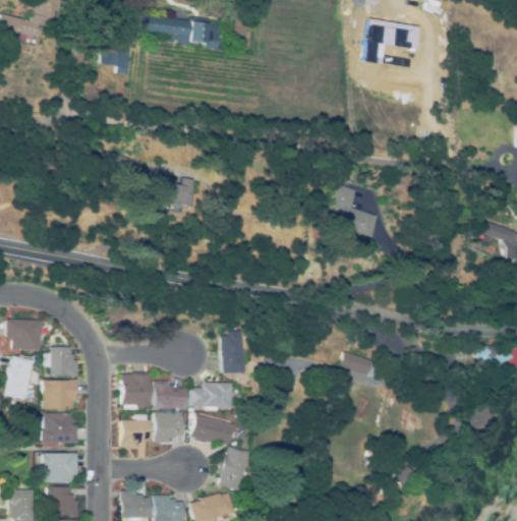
[(171,34),(139,30),(141,14),(191,21),(192,17),(209,19),(208,23),(220,24),(217,50),(205,48),(205,44),(189,42),(189,46),(180,44),(180,41),(171,39),(171,34)]
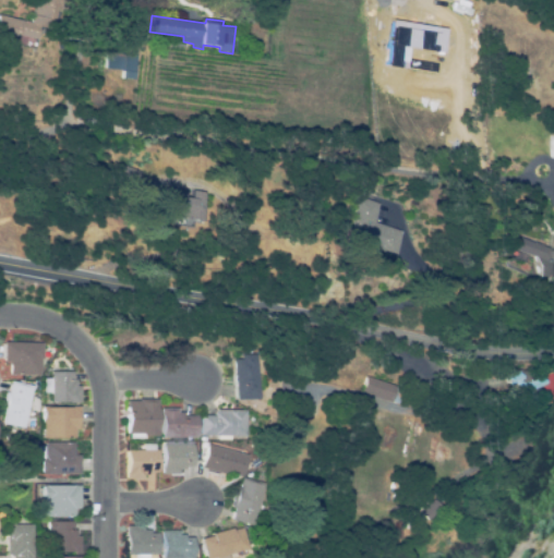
[(139,72),(119,70),(121,52),(141,55),(139,72)]
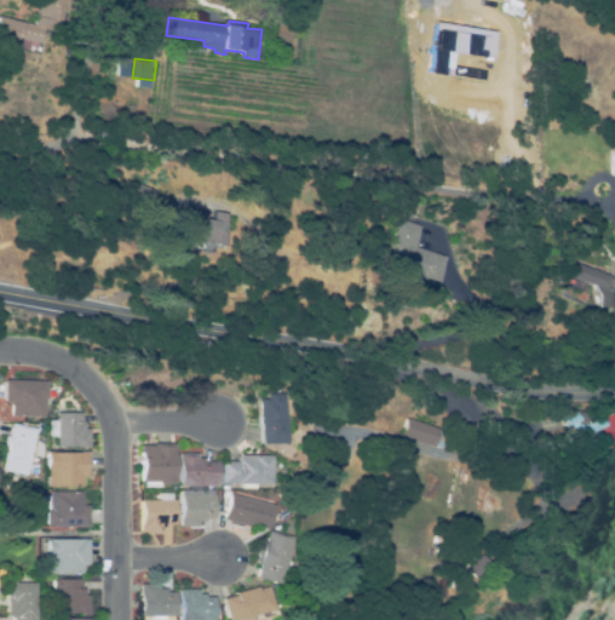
[(139,81),(139,79),(148,80),(153,80),(151,84),(151,89),(149,89),(139,87),(139,81)]
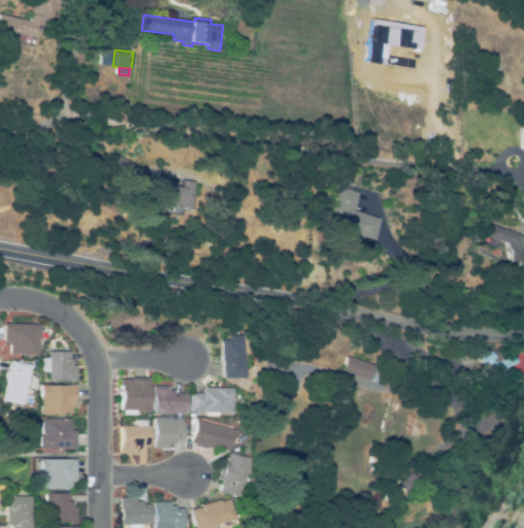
[(120,155),(137,162),(133,173),(115,166),(120,155)]
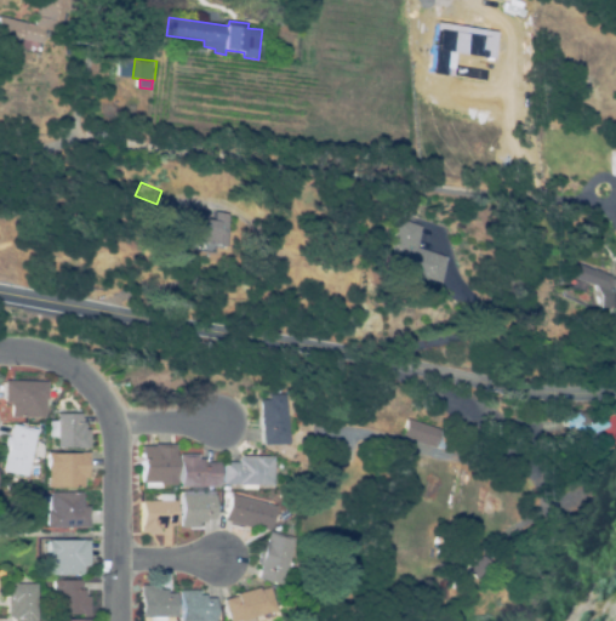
[(228,246),(189,239),(189,235),(181,233),(182,222),(178,221),(181,210),(184,210),(186,208),(206,211),(206,210),(212,211),(212,214),(220,216),(221,211),(234,214),(228,246)]
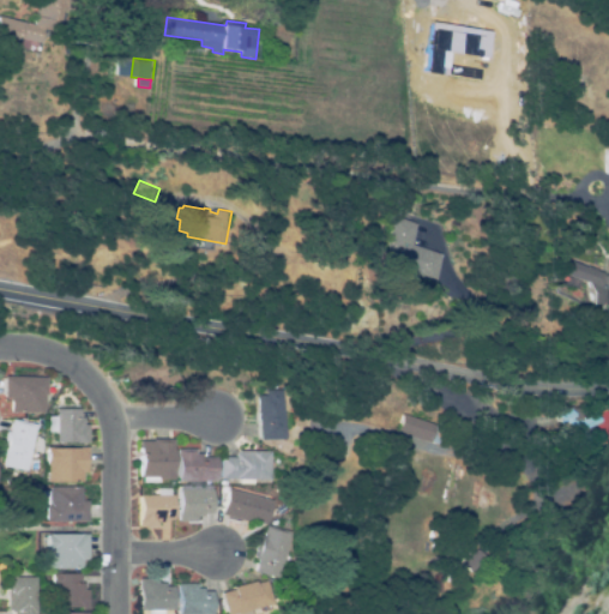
[(415,245),(444,254),(435,281),(422,276),(421,277),(401,270),(401,269),(386,263),(391,248),(389,247),(399,216),(422,223),(415,245)]
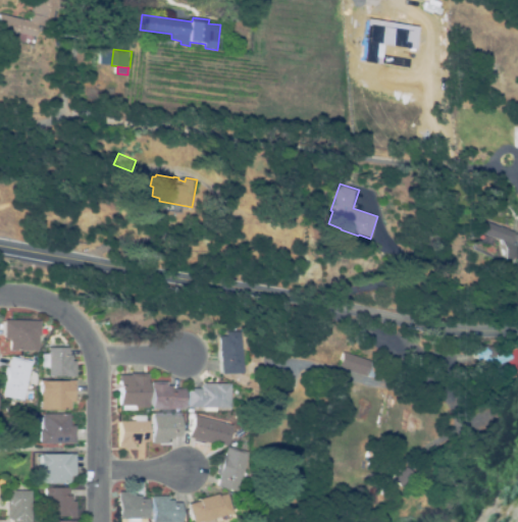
[(159,202),(157,212),(150,211),(151,201),(159,202)]
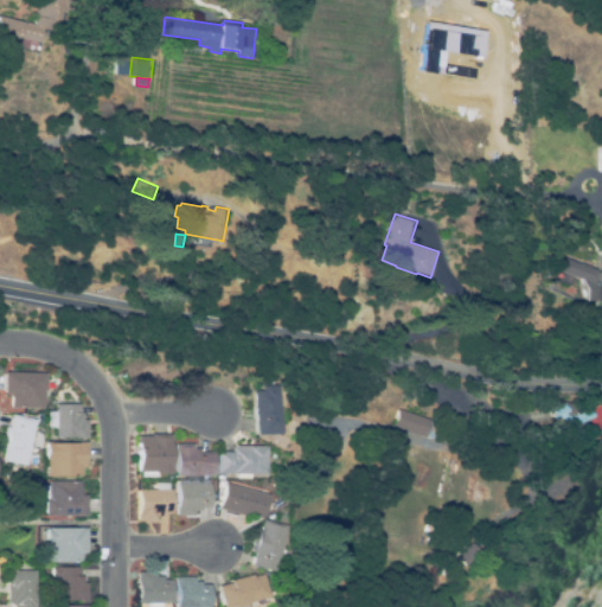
[(575,273),(588,270),(587,267),(591,266),(590,261),(601,259),(601,278),(597,279),(597,280),(601,279),(601,300),(599,301),(597,295),(563,301),(559,279),(537,270),(542,257),(575,270),(575,273)]
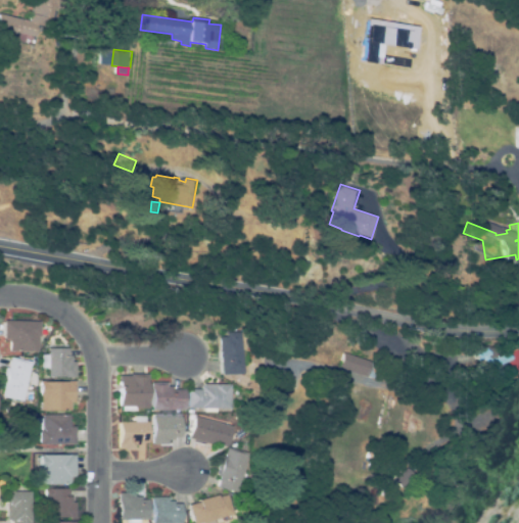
[(6,321),(42,322),(42,336),(40,336),(40,347),(39,347),(39,351),(11,351),(11,339),(6,339),(6,321)]
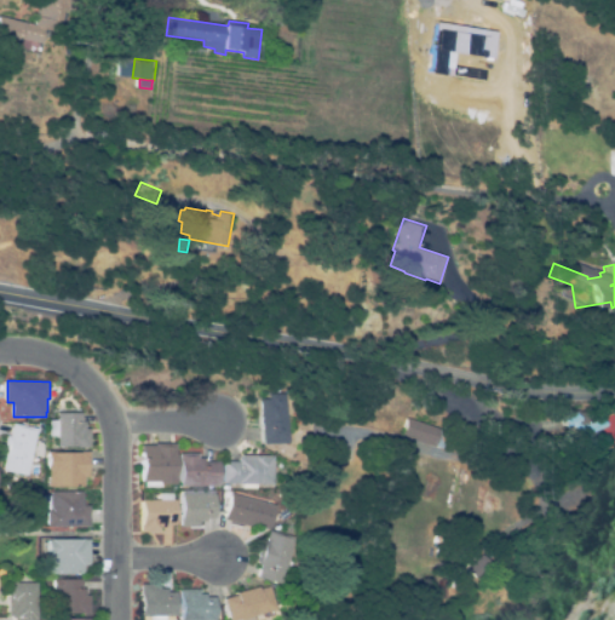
[(289,394),(292,443),(265,443),(264,400),(274,399),(274,394),(289,394)]
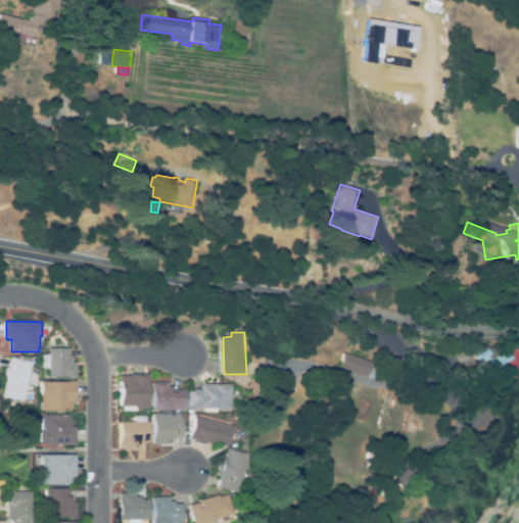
[(518,376),(486,390),(471,354),(491,345),(493,347),(500,344),(504,353),(518,346),(518,376)]
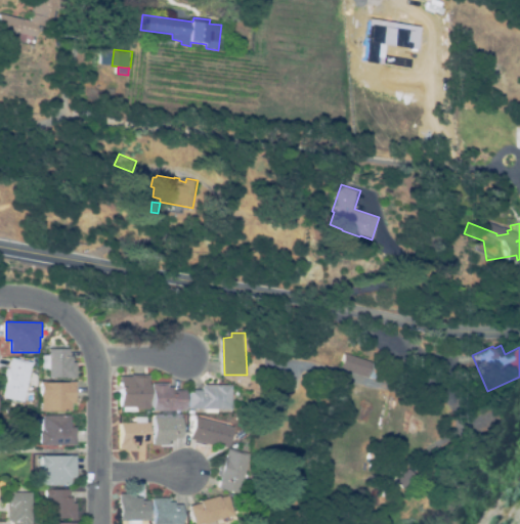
[(78,378),(68,379),(68,378),(50,378),(50,368),(44,369),(43,355),(50,355),(50,349),(71,349),(71,356),(74,356),(74,362),(78,362),(78,378)]
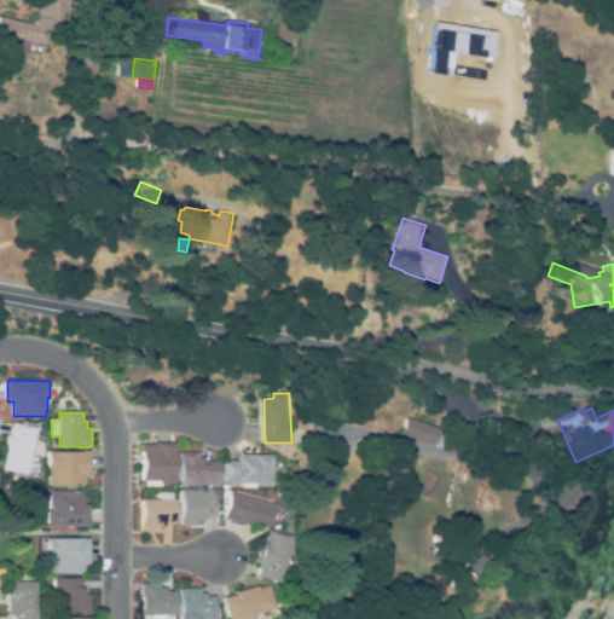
[(445,449),(406,435),(412,417),(445,428),(444,429),(451,432),(445,449)]
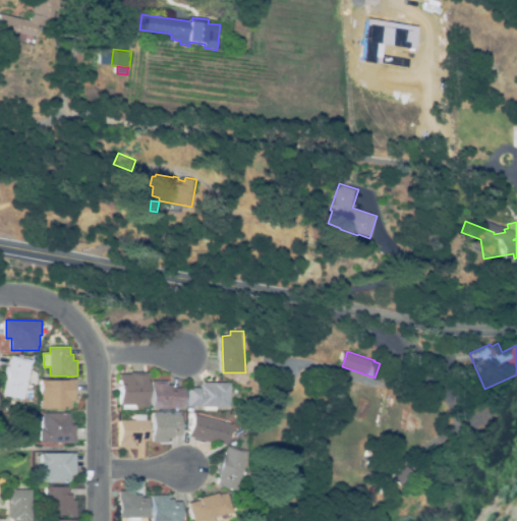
[(33,360),(24,400),(4,395),(6,386),(3,386),(7,366),(10,366),(12,356),(33,360)]
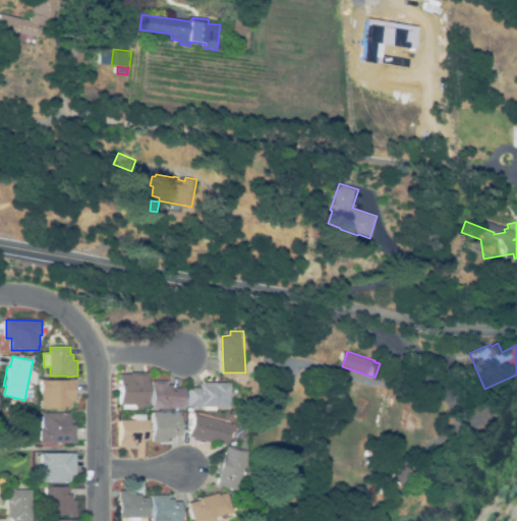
[(150,372),(151,407),(137,407),(137,409),(124,409),(124,405),(121,405),(121,374),(132,373),(132,372),(150,372)]
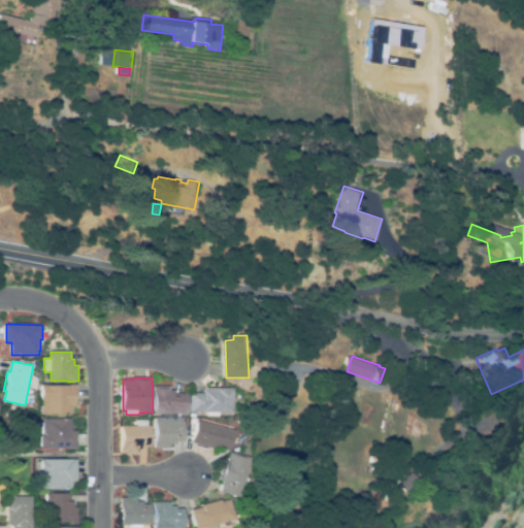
[(42,385),(78,385),(78,406),(73,406),(73,415),(43,415),(43,399),(42,399),(42,385)]
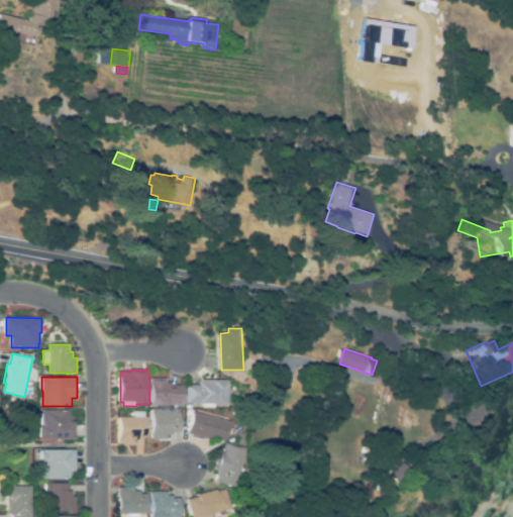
[(185,405),(151,405),(151,385),(151,379),(167,378),(167,382),(172,382),(172,385),(185,385),(185,405)]
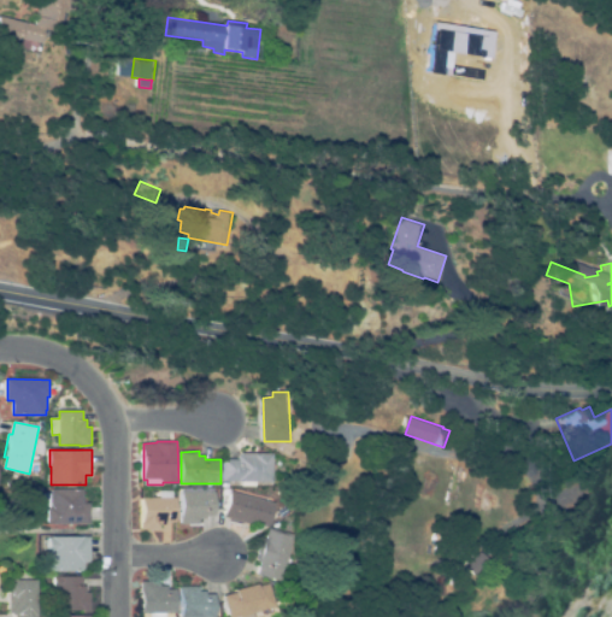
[(275,482),(258,482),(258,486),(243,486),(243,482),(224,481),(225,459),(241,459),(241,456),(242,456),(242,453),(276,453),(275,482)]
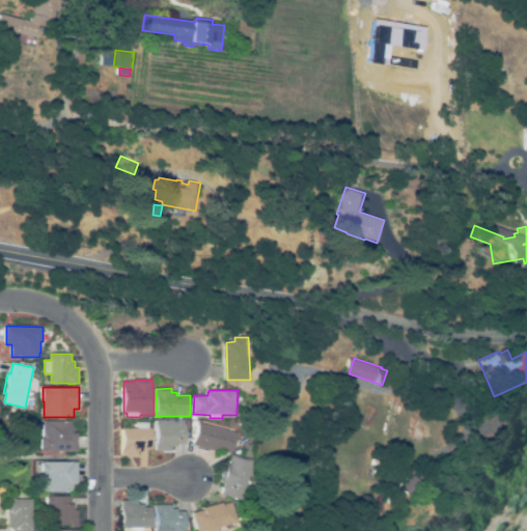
[(78,451),(43,451),(43,438),(37,438),(37,424),(46,424),(46,421),(73,421),(73,434),(78,434),(78,451)]
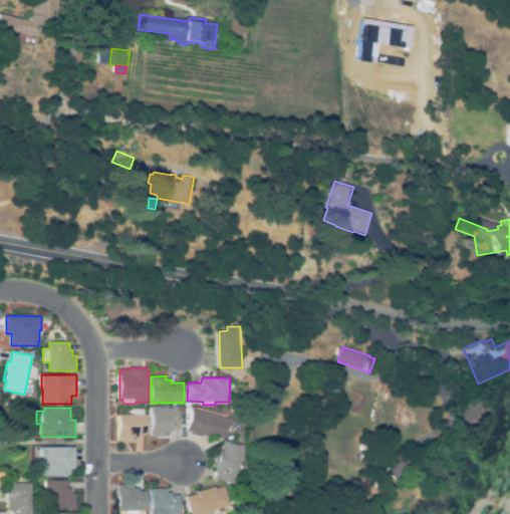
[(119,415),(135,415),(135,409),(145,409),(145,415),(148,415),(148,435),(140,435),(140,437),(135,437),(134,441),(119,441),(119,415)]
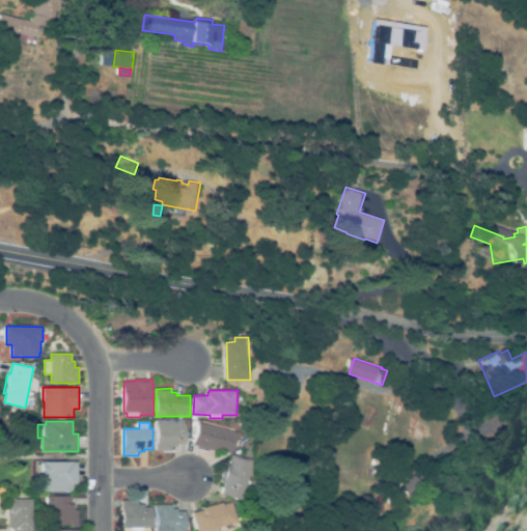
[(158,423),(187,423),(187,444),(178,444),(178,447),(172,447),(172,451),(158,451),(158,423)]
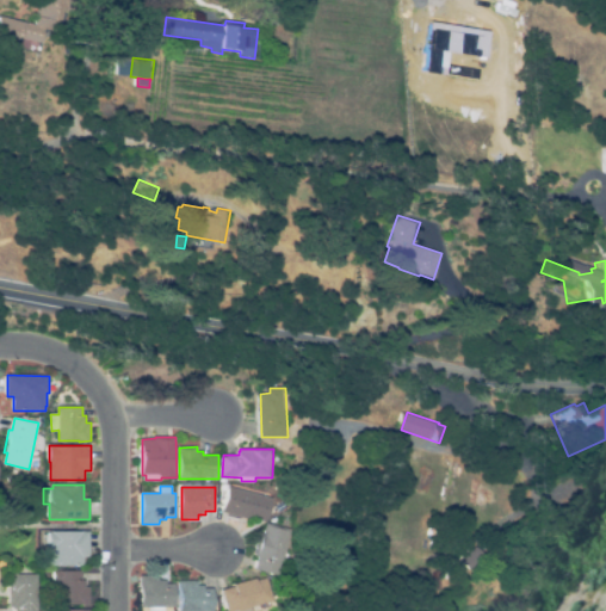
[(230,487),(274,498),(269,522),(252,518),(251,520),(223,512),(230,487)]
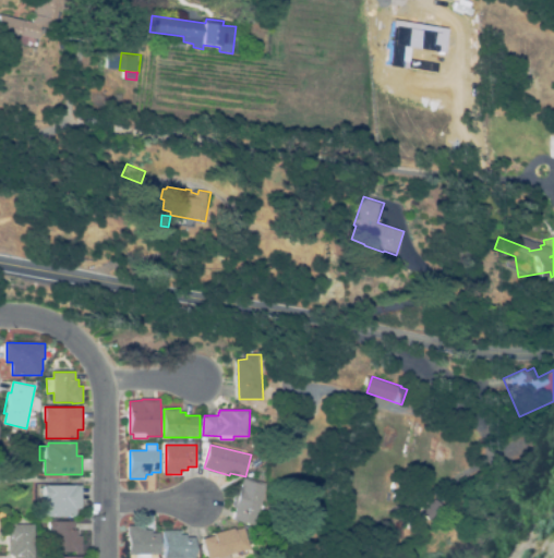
[(267,483),(256,525),(235,520),(238,509),(233,508),(239,487),(242,487),(245,477),(267,483)]
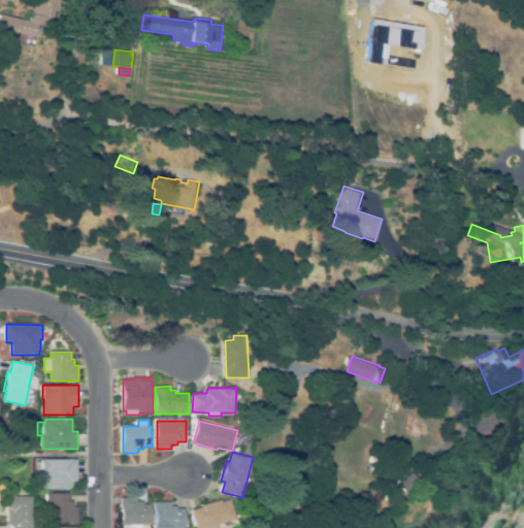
[(43,459),(78,459),(78,482),(73,482),(73,489),(44,489),(43,473),(43,459)]
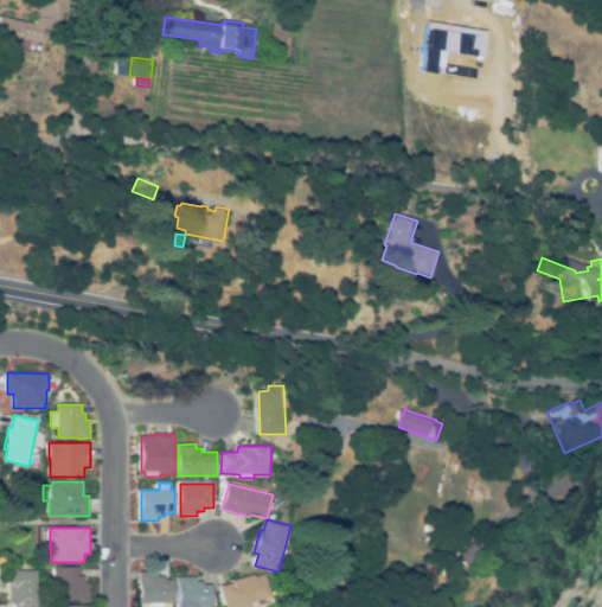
[(461,557),(475,543),(486,555),(472,569),(461,557)]
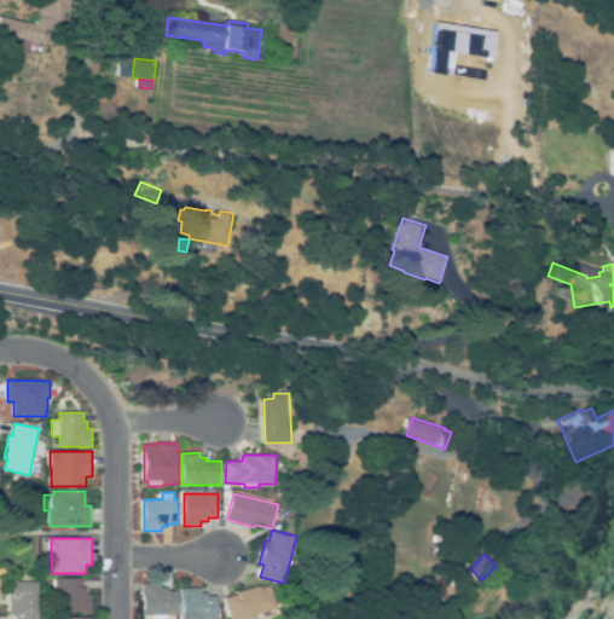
[(92,613),(85,613),(85,612),(59,612),(59,589),(56,589),(56,578),(84,578),(84,588),(87,588),(87,594),(92,594),(92,613)]
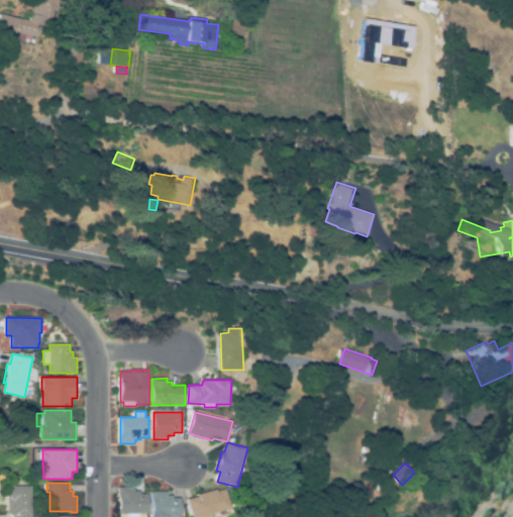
[(32,486),(32,516),(14,516),(14,515),(11,515),(11,514),(8,514),(8,486),(32,486)]
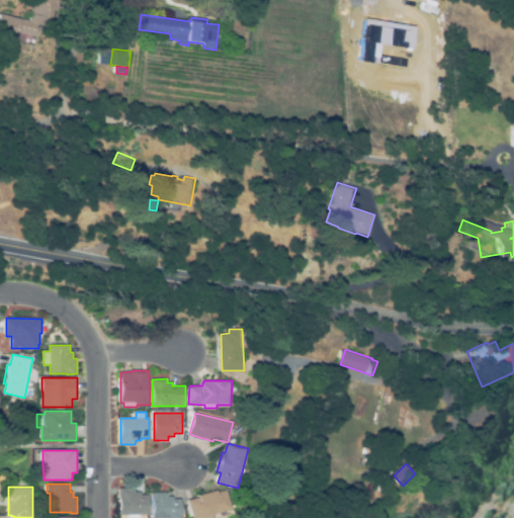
[(150,515),(120,515),(119,488),(136,488),(136,492),(142,492),(142,495),(150,495),(150,515)]
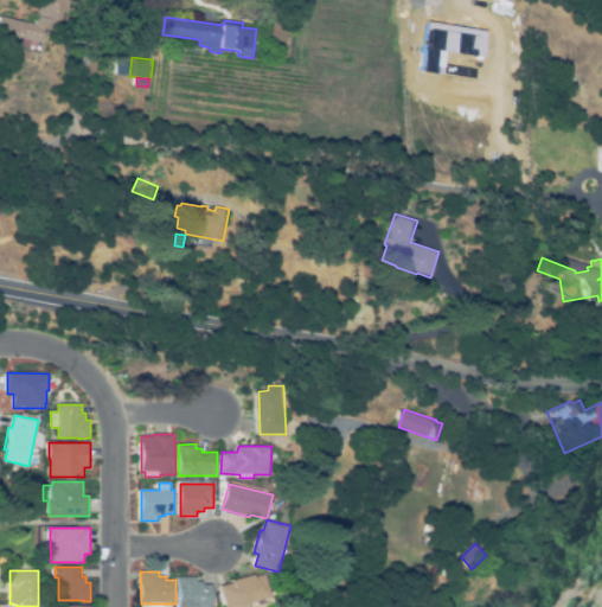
[(273,598),(250,604),(250,606),(228,606),(222,586),(234,583),(234,581),(256,574),(256,576),(266,574),(273,598)]
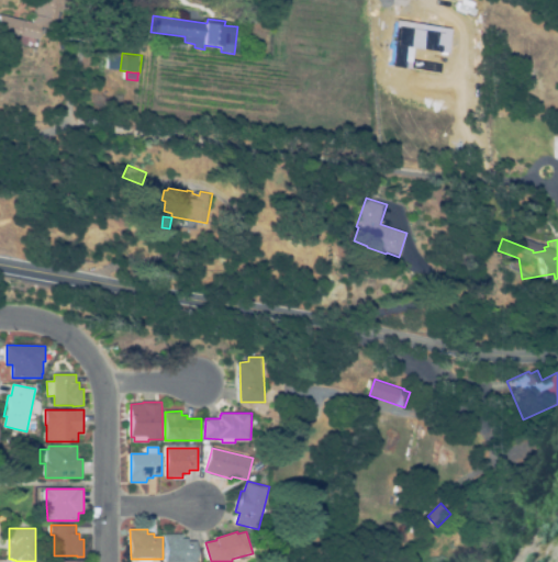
[(166,561),(167,535),(182,535),(182,539),(189,539),(189,541),(198,541),(198,551),(200,551),(200,561),(166,561)]
